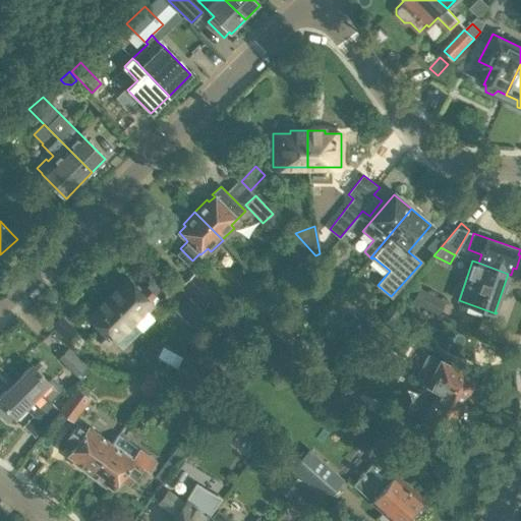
[(205,305),(216,295),(194,274),(183,284),(205,305)]
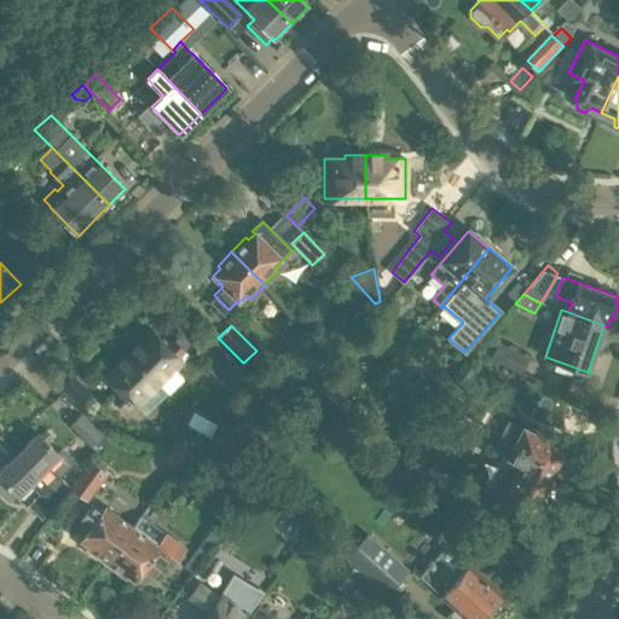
[(337,346),(346,339),(336,329),(328,337),(337,346)]
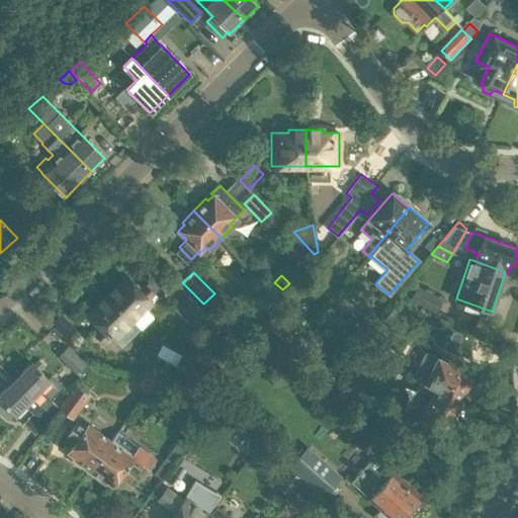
[(139,290),(125,277),(107,295),(132,320),(141,329),(153,318),(144,309),(150,301),(148,299),(154,293),(145,284),(139,290)]
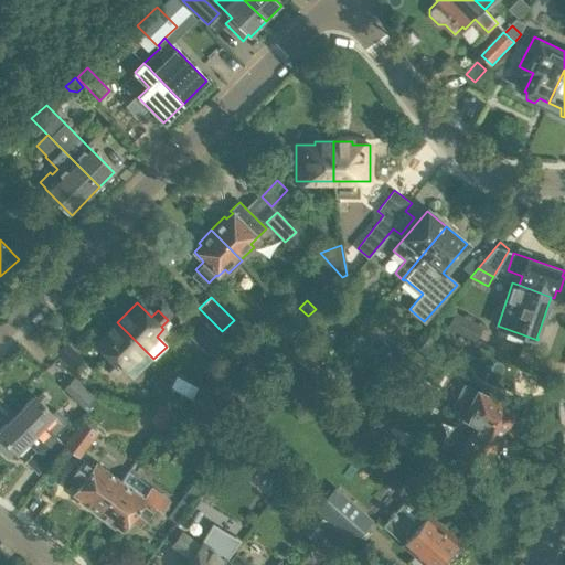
[(475,341),(482,327),(455,312),(447,327),(475,341)]
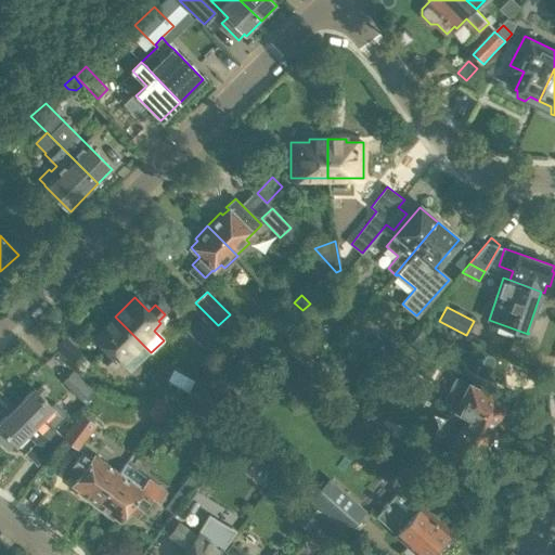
[(285,328),(293,321),(281,308),(272,315),(285,328)]
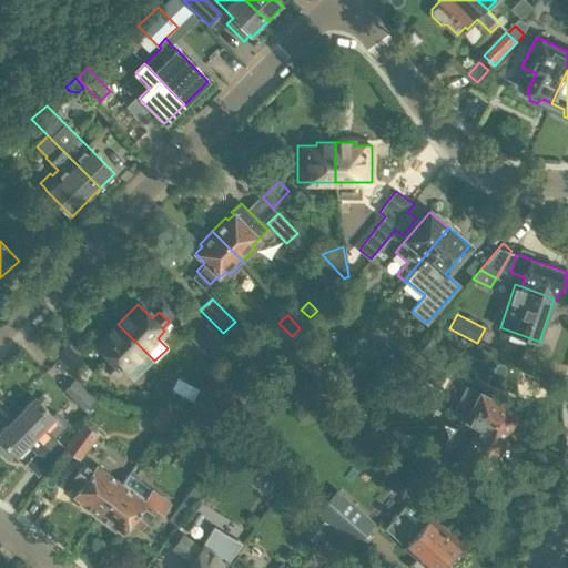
[(208,353),(221,340),(215,334),(215,333),(205,323),(190,337),(201,348),(202,347),(208,353)]
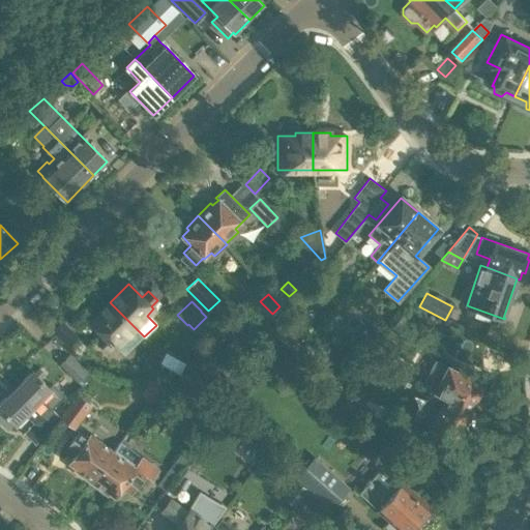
[(116,347),(135,327),(110,302),(91,321),(105,334),(98,341),(108,351),(114,345),(116,347)]
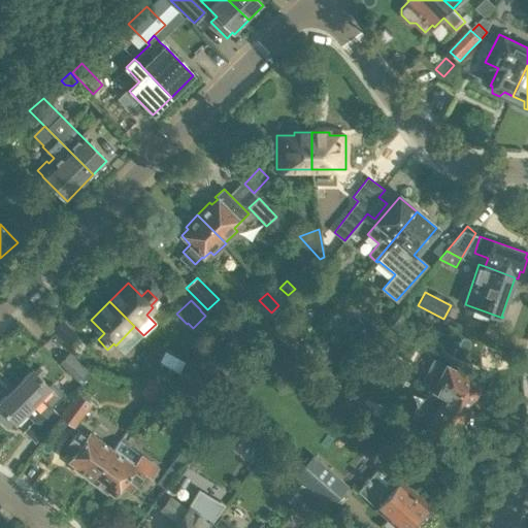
[(231,356),(240,345),(232,337),(223,348),(231,356)]
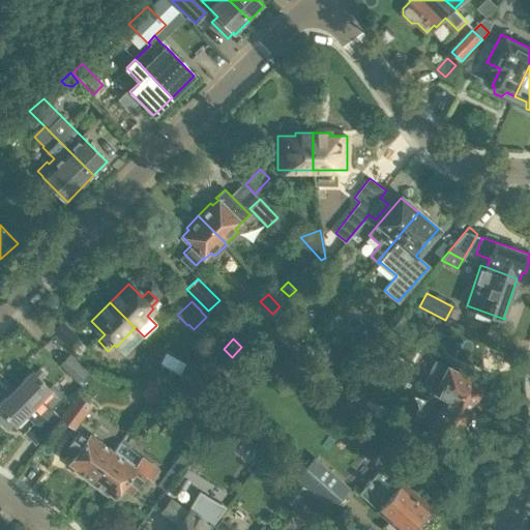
[(375,341),(369,352),(385,360),(390,350),(375,341)]
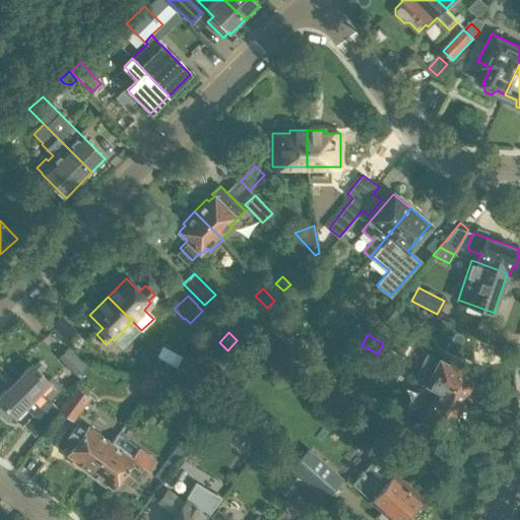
[(164,346),(157,356),(177,368),(183,356),(164,346)]
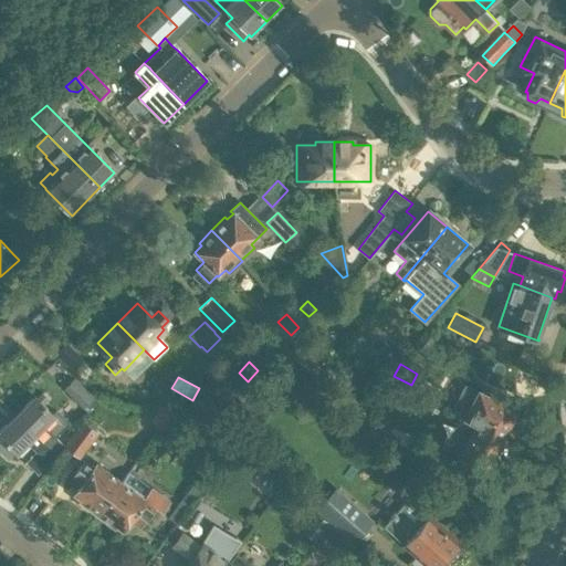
[(83,408),(93,398),(74,379),(64,389),(83,408)]
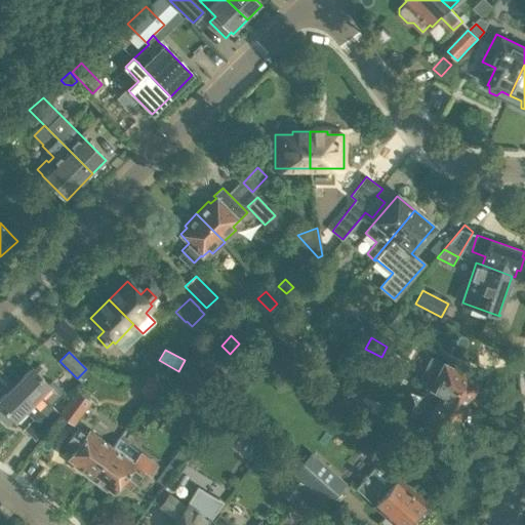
[(234,365),(240,358),(235,354),(229,360),(234,365)]
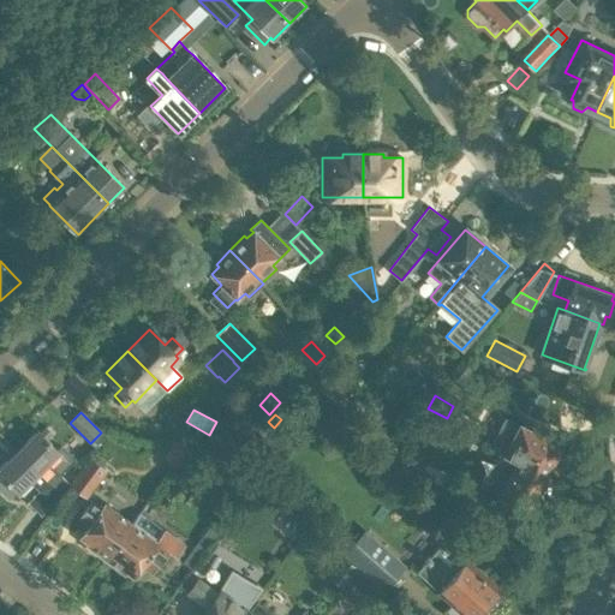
[(559,446),(555,443),(520,425),(520,427),(505,418),(490,446),(499,451),(543,475),(544,473),(550,461),(554,460),(557,453),(556,448),(559,446)]
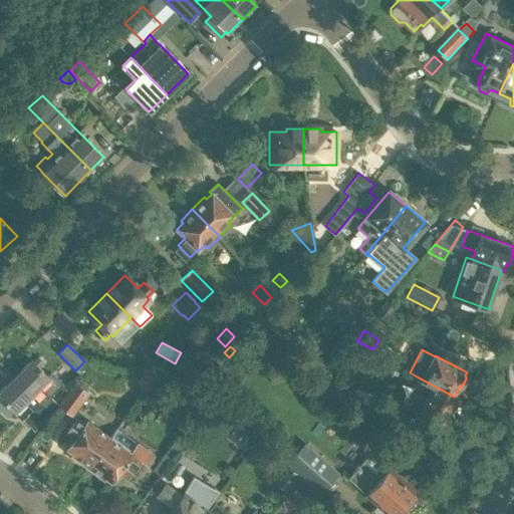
[(49,413),(57,405),(40,388),(49,377),(31,359),(14,377),(49,413)]
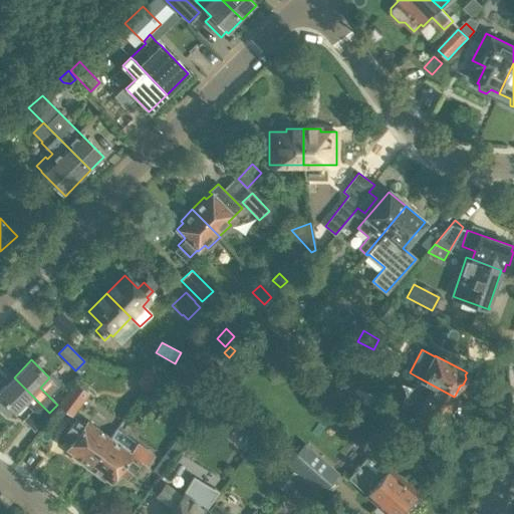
[(148,387),(154,377),(144,370),(138,380),(148,387)]
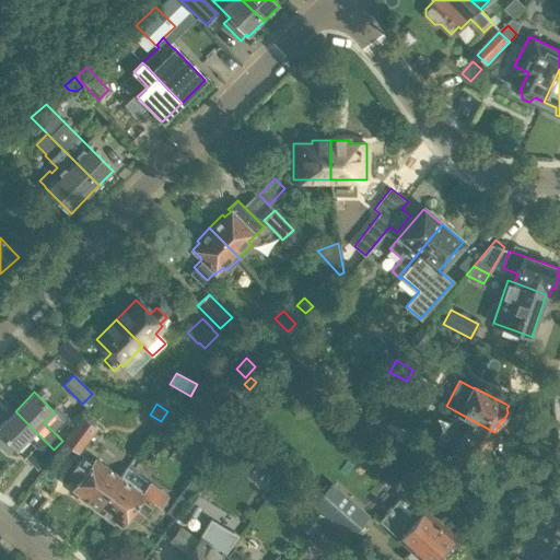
[(498,432),(496,431),(494,432),(454,410),(438,442),(485,466),(490,465),(494,455),(492,450),(499,436),(498,432)]
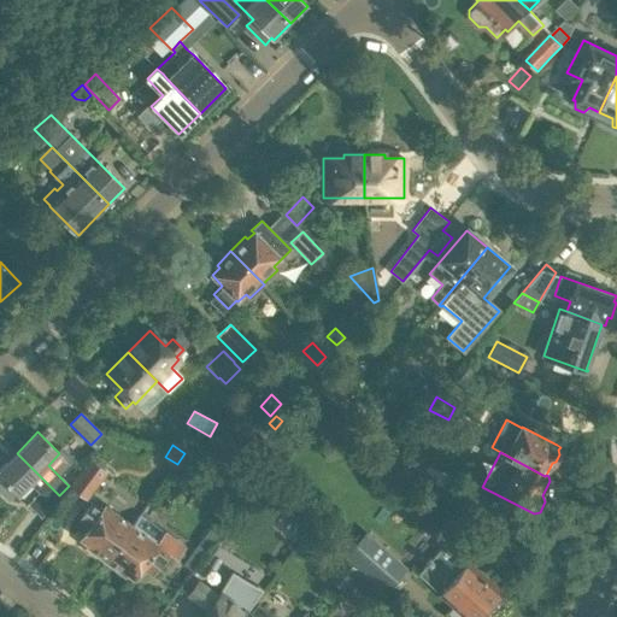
[(59,495),(17,453),(0,470),(0,476),(1,479),(0,479),(0,492),(11,503),(30,483),(39,493),(28,505),(42,518),(51,504),(59,495)]
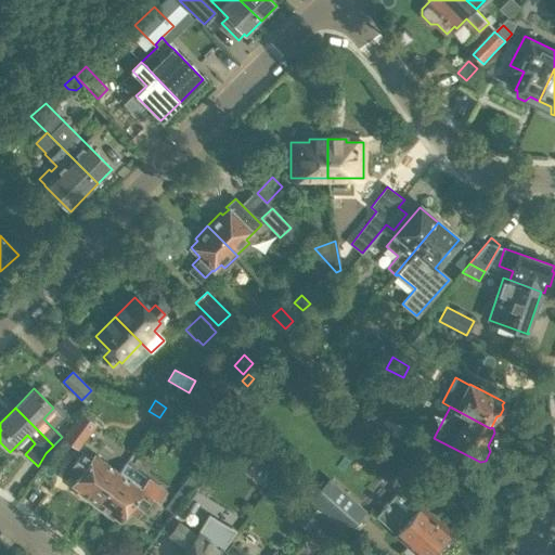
[(175,431),(182,421),(175,416),(176,415),(166,408),(159,417),(168,424),(167,426),(175,431)]
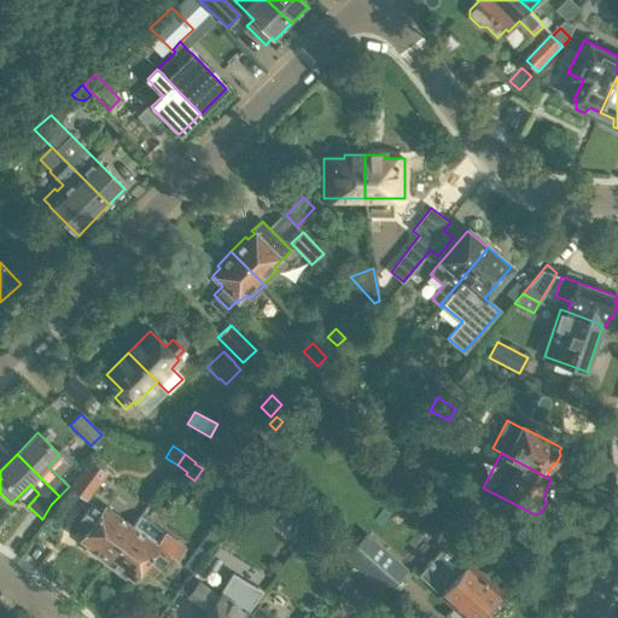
[(108,472),(91,460),(69,488),(87,501),(108,472)]
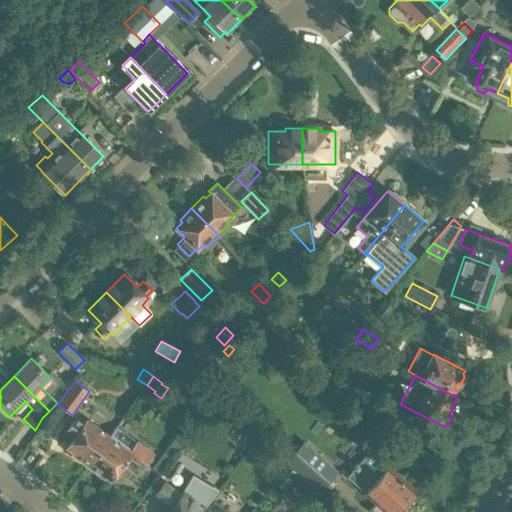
[(389,428),(392,423),(390,421),(394,415),(352,390),(345,402),(389,428)]
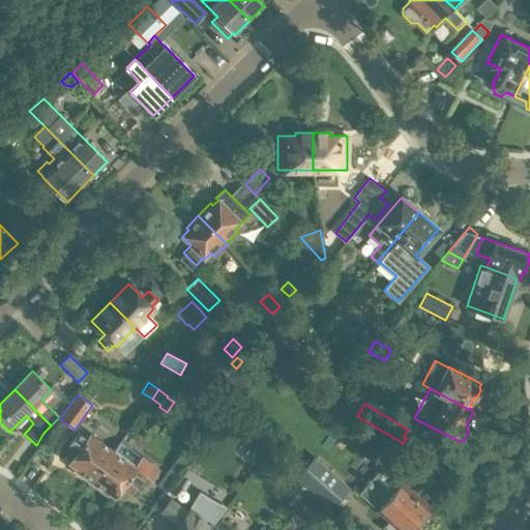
[(221,419),(216,427),(227,433),(231,427),(221,419)]
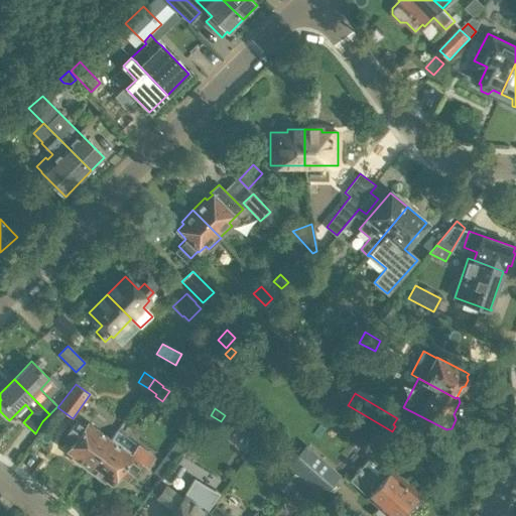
[(86,427),(78,421),(67,435),(75,441),(69,450),(75,456),(74,458),(90,469),(111,439),(110,439),(89,423),(86,427)]
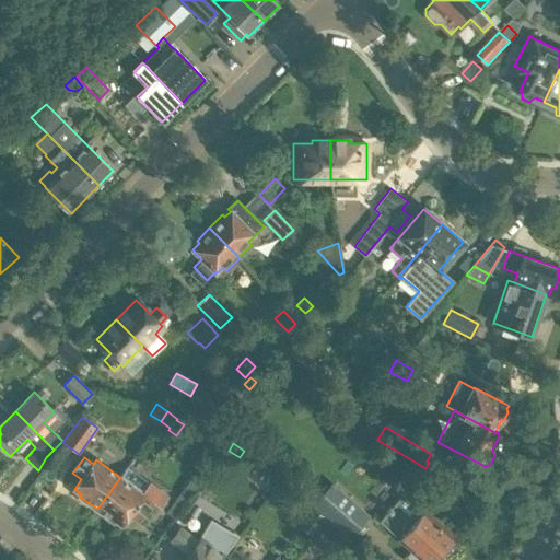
[(160,506),(168,497),(127,466),(119,477),(120,477),(97,509),(114,522),(115,520),(123,525),(129,515),(138,522),(153,502),(160,506)]
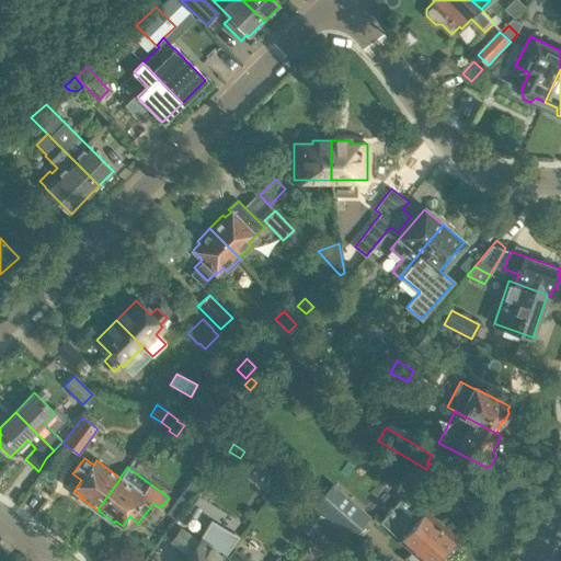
[(316,506),(351,537),(368,516),(334,485),(316,506)]
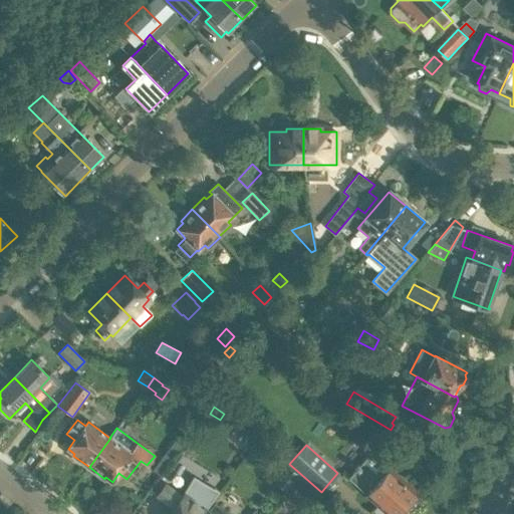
[(416,492),(370,453),(359,466),(357,465),(354,469),(355,470),(348,478),(378,504),(375,508),(382,513),(387,510),(390,513),(403,513),(407,509),(404,506),(416,492)]
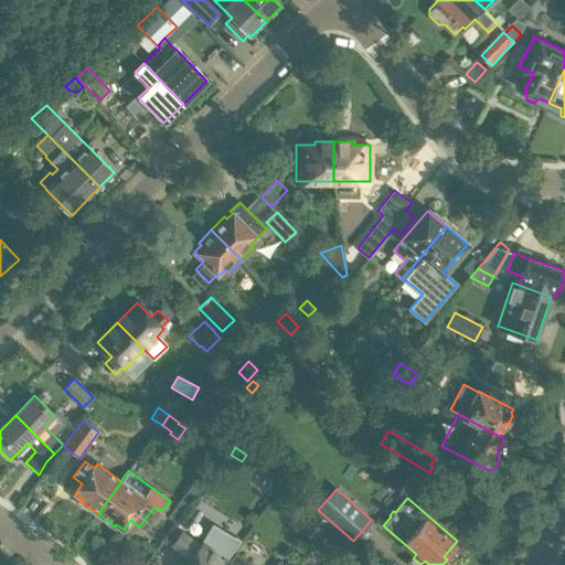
[(174,522),(187,507),(180,502),(169,516),(174,522)]
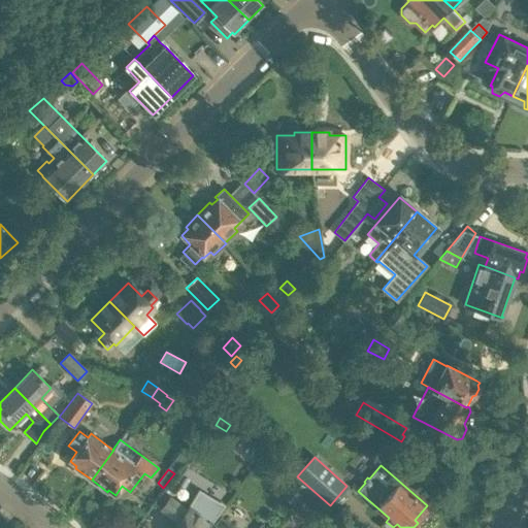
[(283,496),(293,504),(305,489),(306,488),(296,480),(283,496)]
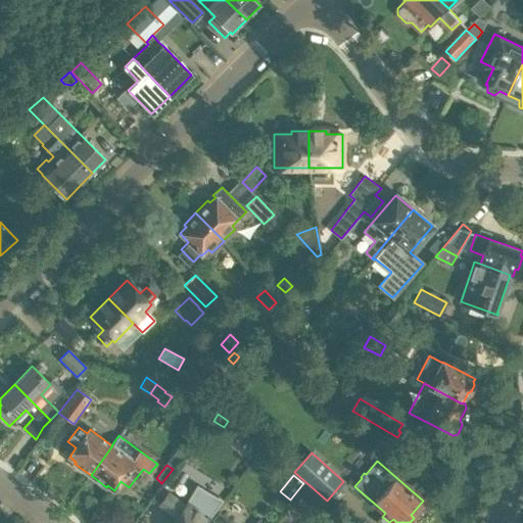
[(302,484),(290,500),(288,503),(307,519),(314,511),(320,515),(327,506),(328,505),(323,500),(303,483),(302,484)]
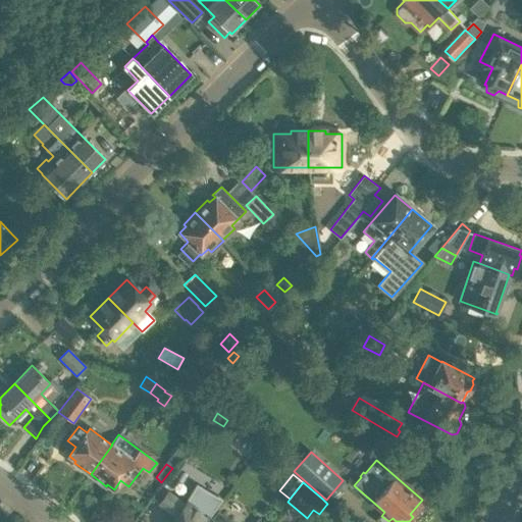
[(207,521),(216,510),(201,498),(194,508),(189,504),(187,506),(179,501),(171,511),(178,517),(173,521),(207,521)]
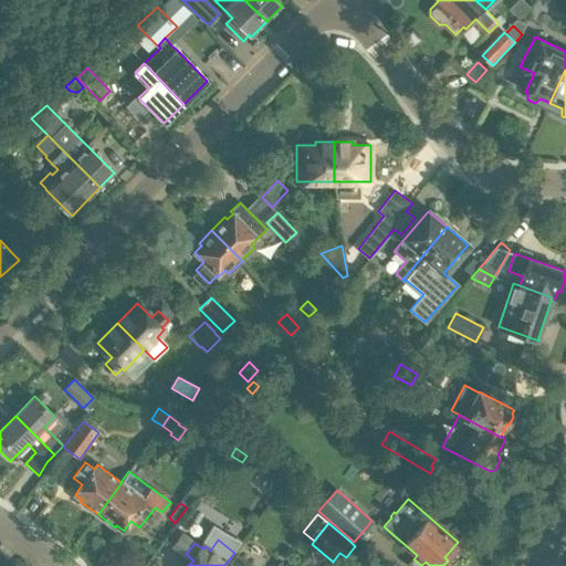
[(354,547),(346,557),(354,564),(363,553),(355,546),(354,547)]
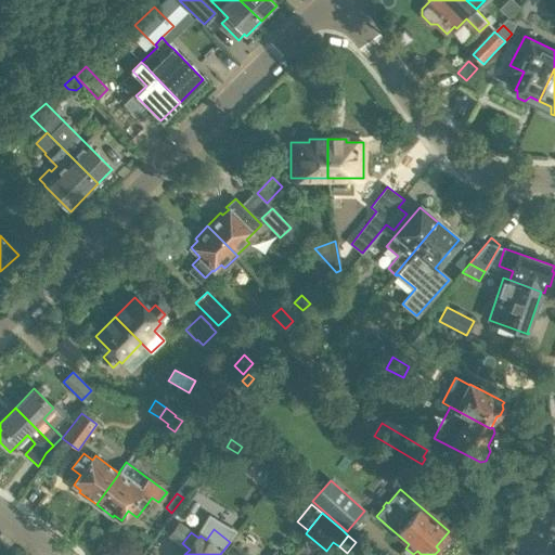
[(247,554),(230,542),(220,554),(247,554)]
